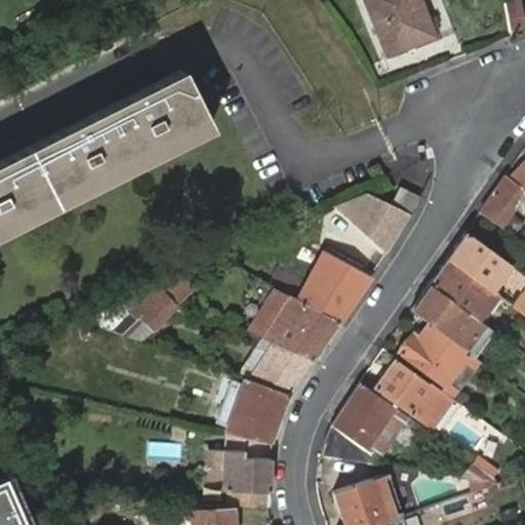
[(431,35),(416,0),(365,0),(387,52),(431,35)]
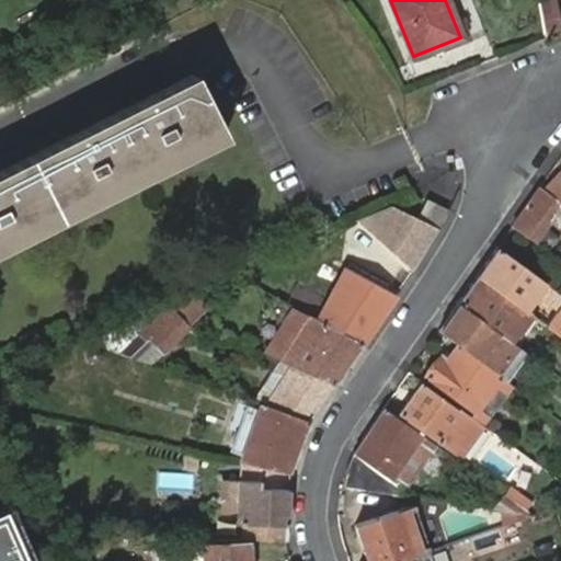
[(538,8),(544,39),(560,33),(557,2),(538,8)]
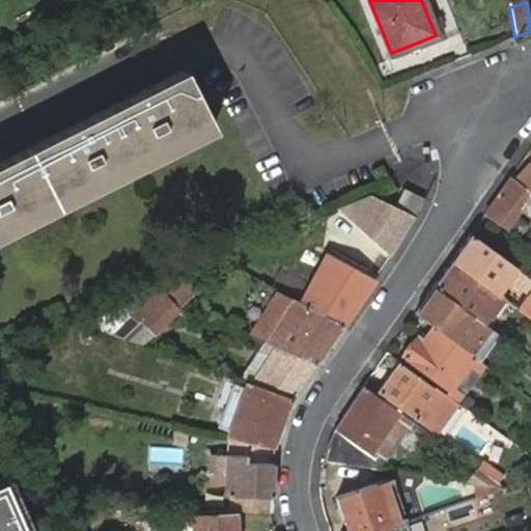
[(0,227),(205,128),(178,73),(0,162),(0,227)]
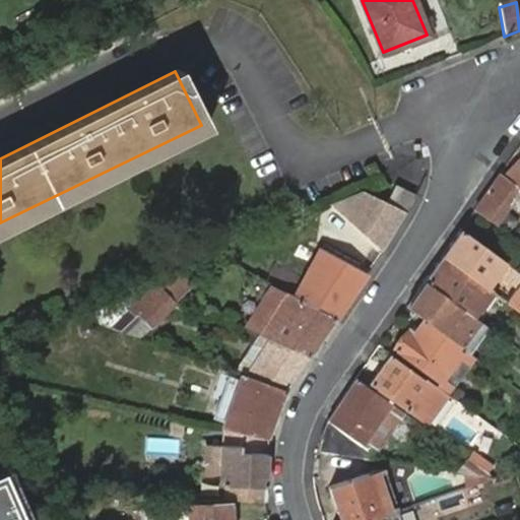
[(0,222),(0,232),(205,133),(201,125),(0,222)]
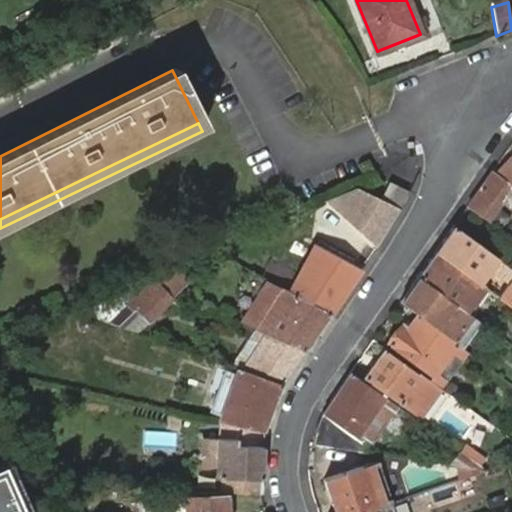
[(511,152),(497,173),(492,169),(467,204),(486,219),(511,186),(511,194),(511,152)]
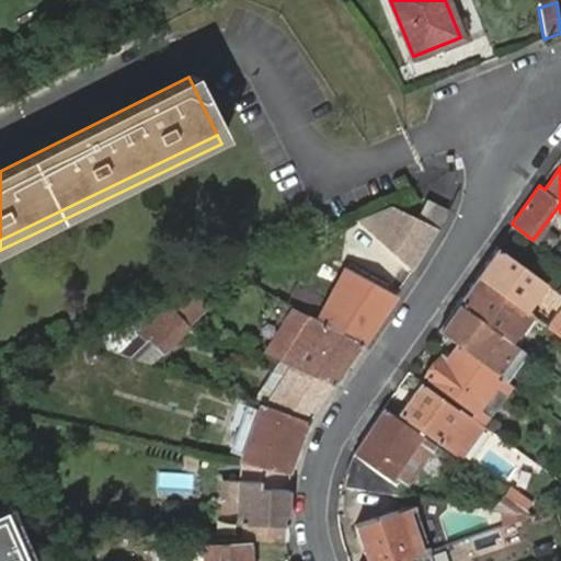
[(436,229),(446,209),(424,199),(415,219),(436,229)]
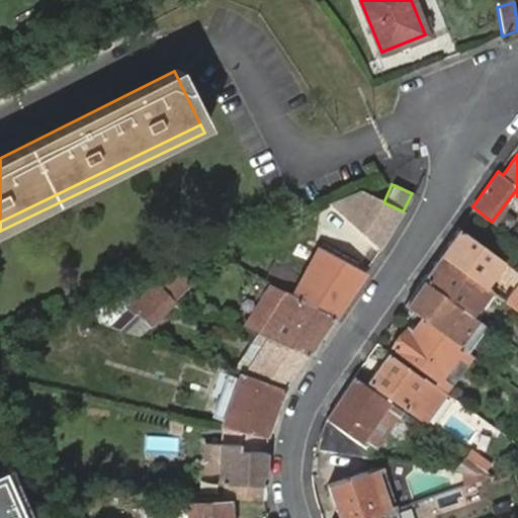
[(364,193),(333,209),(379,248),(403,211),(383,202),(364,193)]
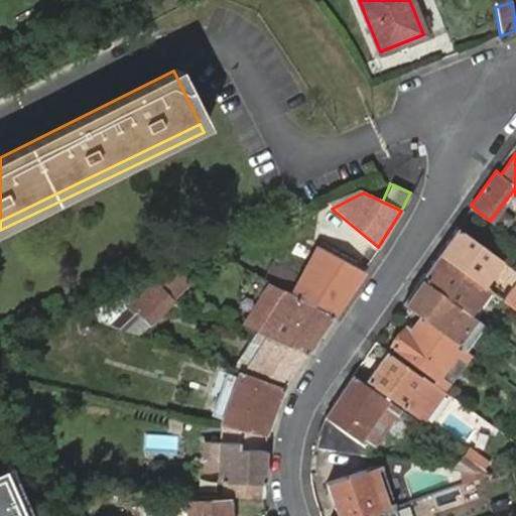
[(515,270),(456,228),(437,253),(482,285),(493,268),(514,283),(503,300),(515,309),(515,270)]
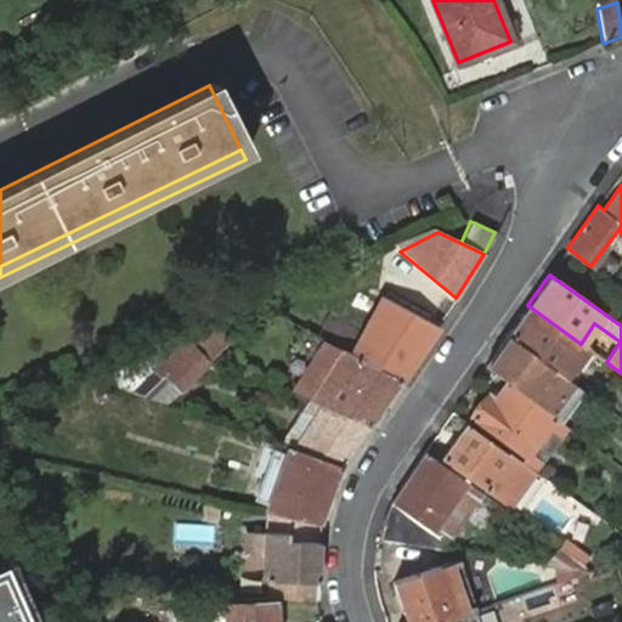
[(323,321),(315,339),(323,344),(400,380),(435,329),(380,301),(358,340),(344,333),(345,328),(324,318),(323,321)]
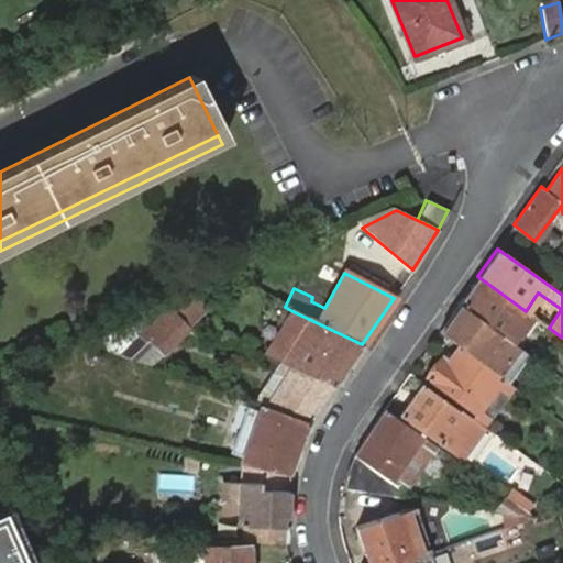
[(526,311),(477,276),(457,304),(518,345),(537,319),(526,311)]
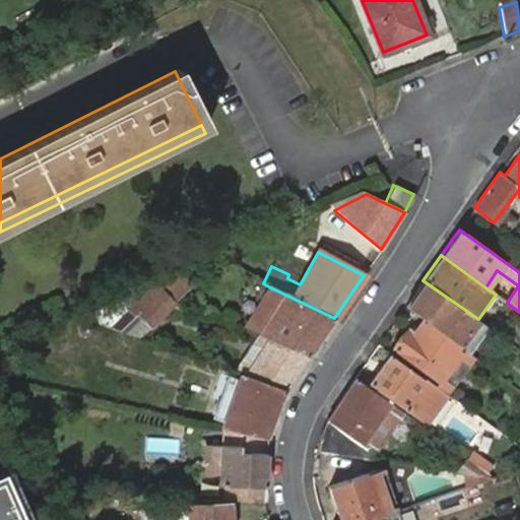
[(190,271),(151,284),(156,287),(159,288),(172,294),(195,285),(190,271)]
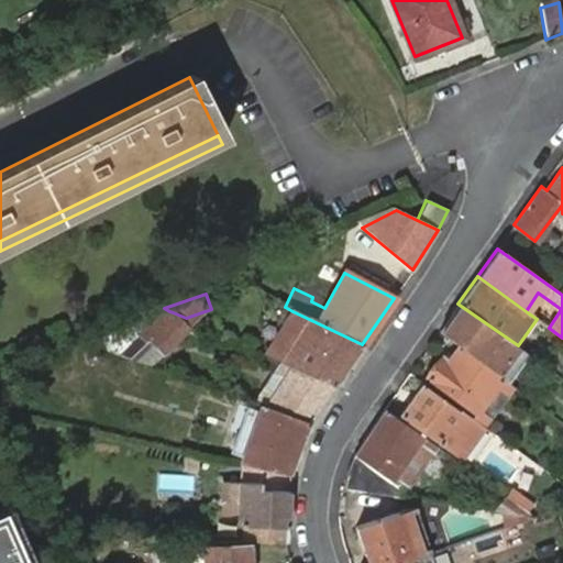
[(457,344),(498,374),(515,385),(532,356),(518,345),(457,304),(438,331),(457,344)]
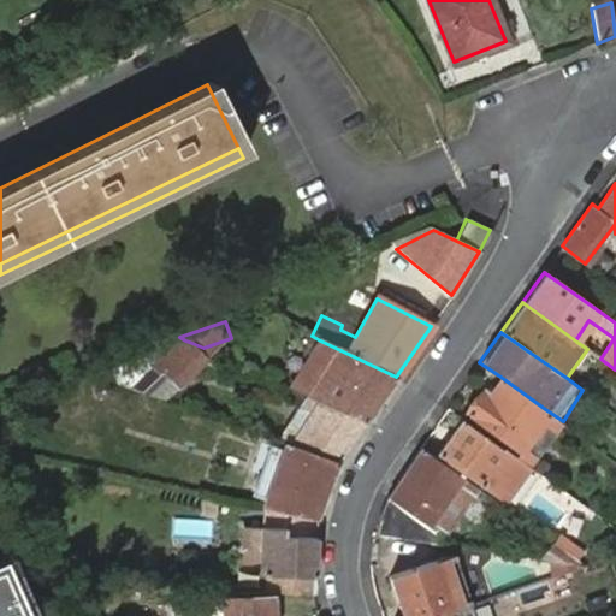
[(189,342),(185,341),(164,349),(166,351),(165,353),(159,345),(118,380),(169,396),(205,365),(189,342)]
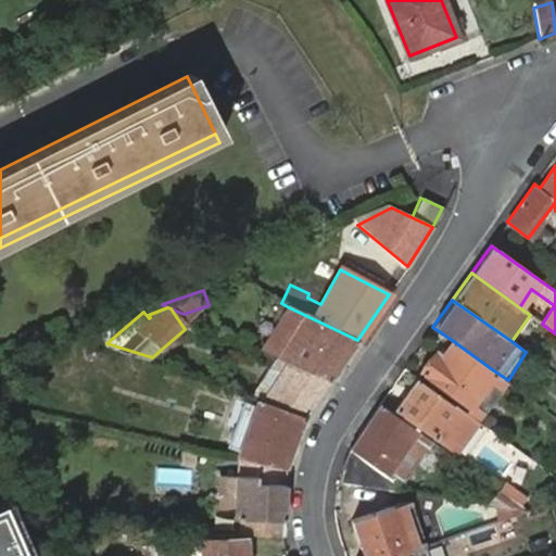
[(289,307),(262,350),(269,353),(330,381),(357,340),(289,307)]
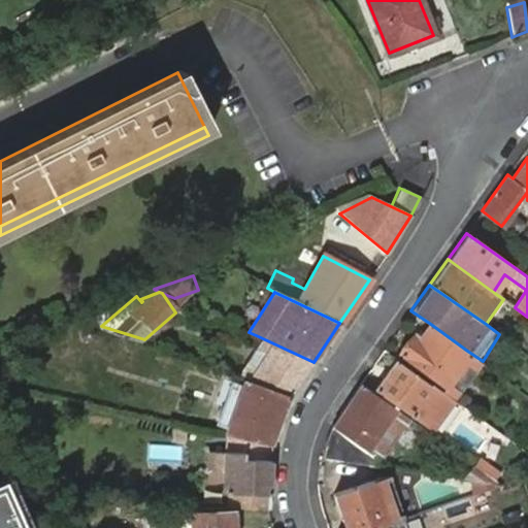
[(476,369),(483,361),(467,351),(429,323),(419,340),(413,336),(400,354),(447,387),(465,361),(476,369)]
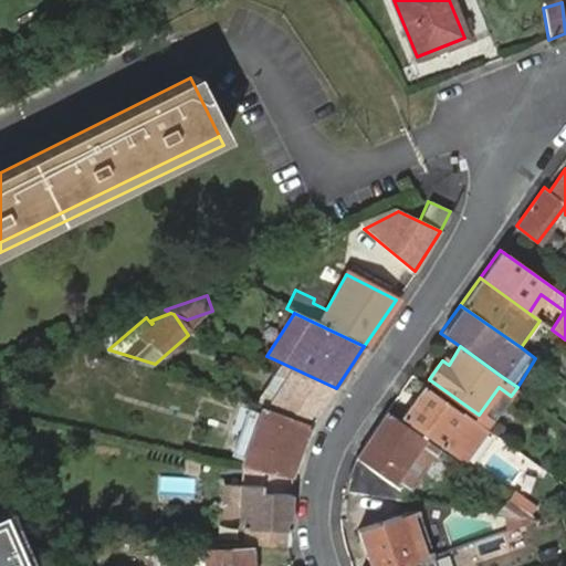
[(257,408),(262,410),(310,427),(336,388),(274,359),(269,374),(275,377),(285,384),(271,405),(262,399),(257,408)]
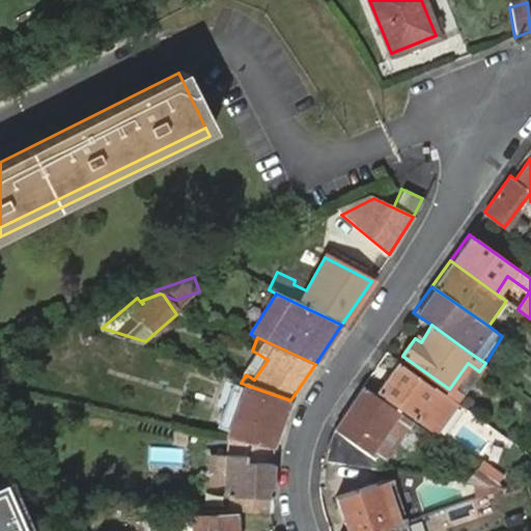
[(258,354),(246,374),(254,380),(268,360),(258,354)]
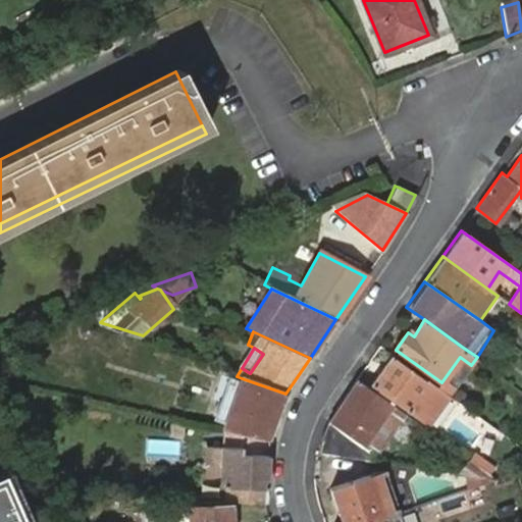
[(372,385),(428,427),(451,395),(423,375),(421,379),(392,358),(372,385)]
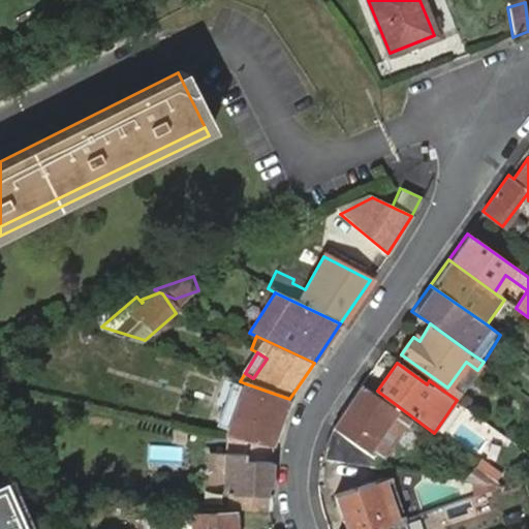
[(245,383),(222,436),(272,447),(289,399),(245,383)]
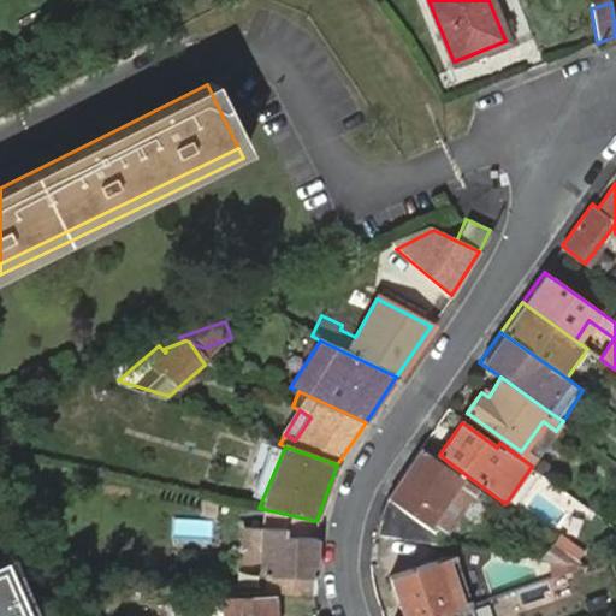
[(466,492),(472,484),(420,446),(386,499),(437,532),(442,525),(448,528),(471,497),(466,492)]
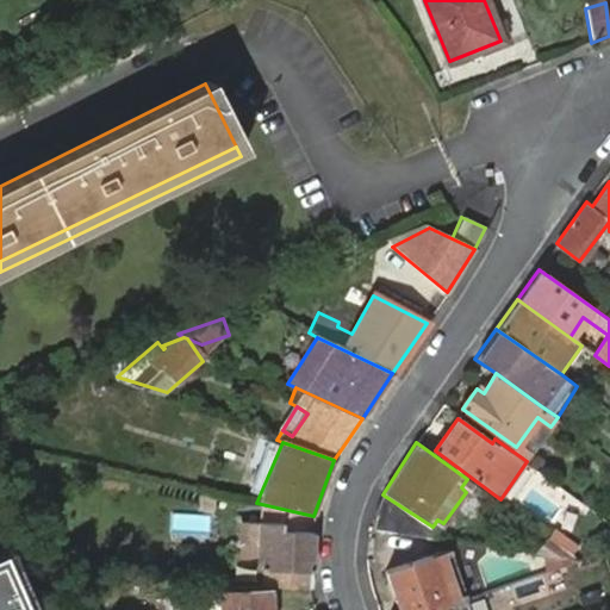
[(430,530),(433,527),(383,495),(380,498),(377,510),(430,530)]
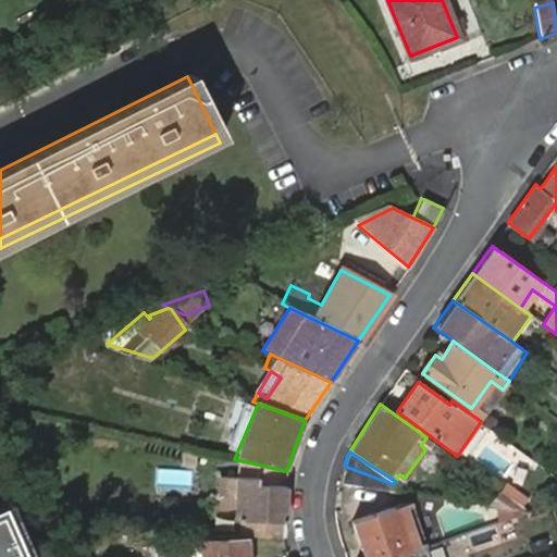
[(281,536),(286,471),(234,459),(234,477),(218,475),(217,493),(233,494),(233,517),(239,517),(238,534),(281,536)]
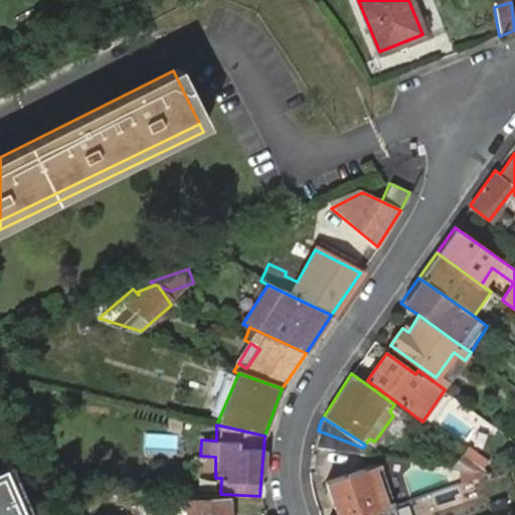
[(318,431),(313,447),(361,453),(363,448),(318,431)]
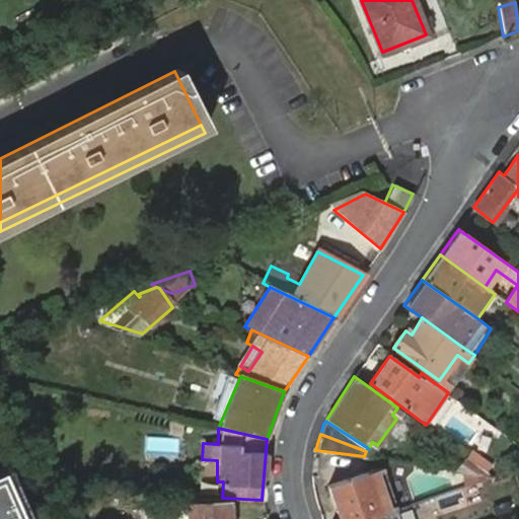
[(146,435),(145,449),(175,451),(176,438),(146,435)]
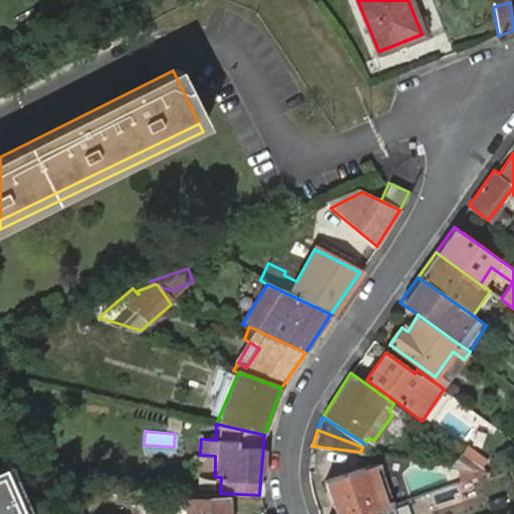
[(467,449),(461,456),(475,466),(480,459),(467,449)]
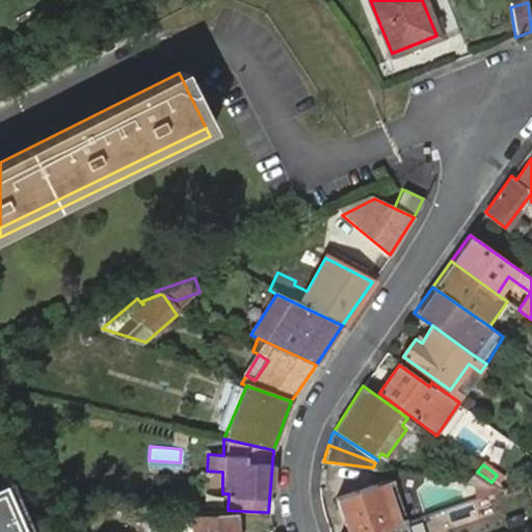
[(477,472),(468,483),(475,484),(500,488),(491,482),(477,472)]
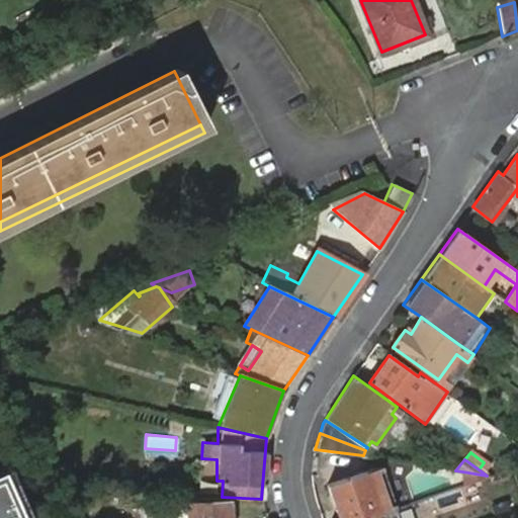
[(327,483),(339,517),(356,517),(390,507),(397,505),(395,497),(383,465),(367,469),(327,483)]
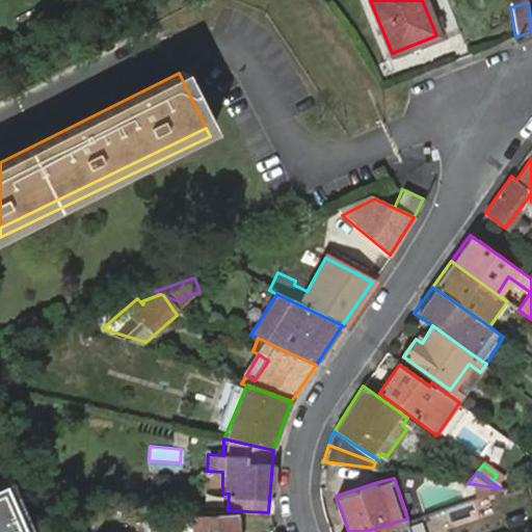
[(0,531),(33,531),(11,479),(0,483),(0,531)]
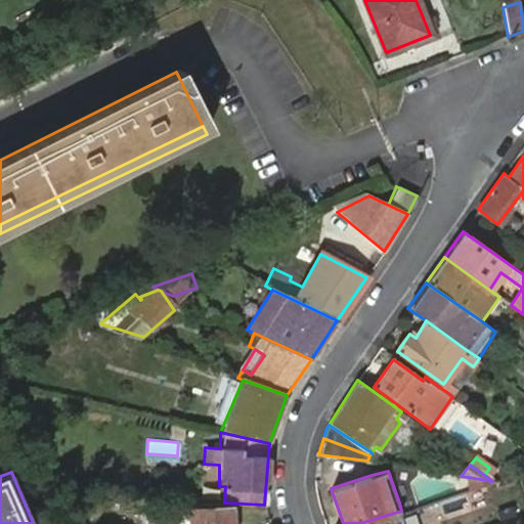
[(469,488),(492,481),(468,477),(469,488)]
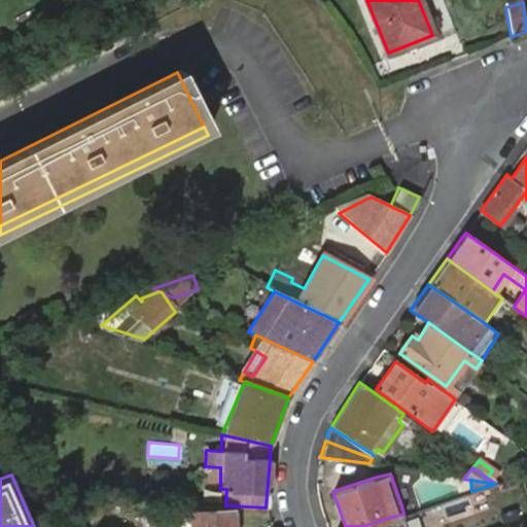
[(173,518),(172,526),(232,526),(232,512),(180,510),(179,517),(173,518)]
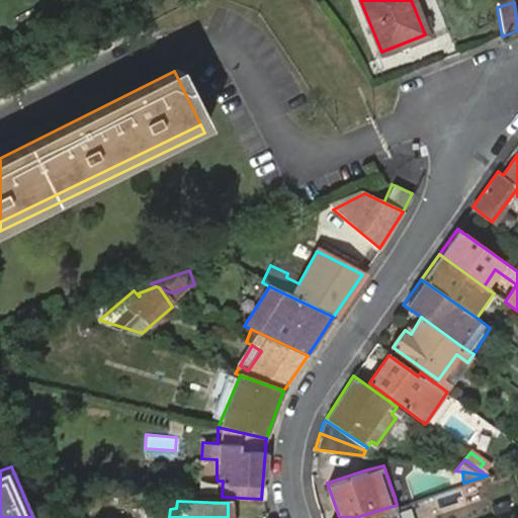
[(393,517),(390,507),(356,517),(393,517)]
